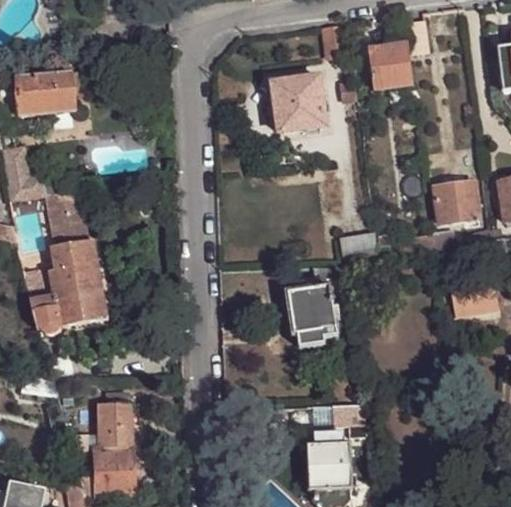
[(341,21),(322,23),(327,56),(345,53),(341,21)]
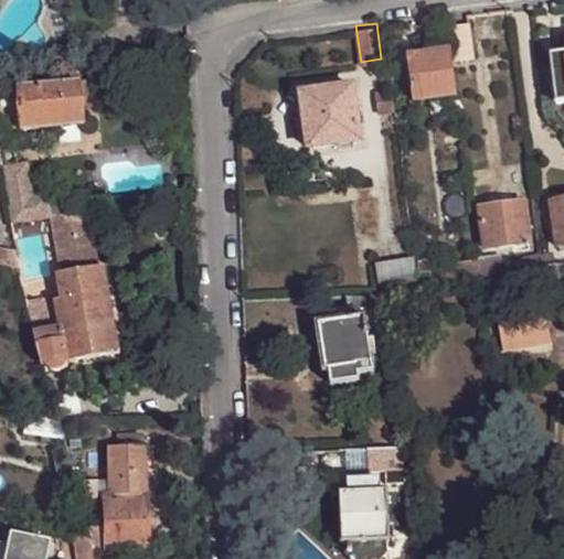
[(468,55),(463,23),(445,25),(449,58),(468,55)]
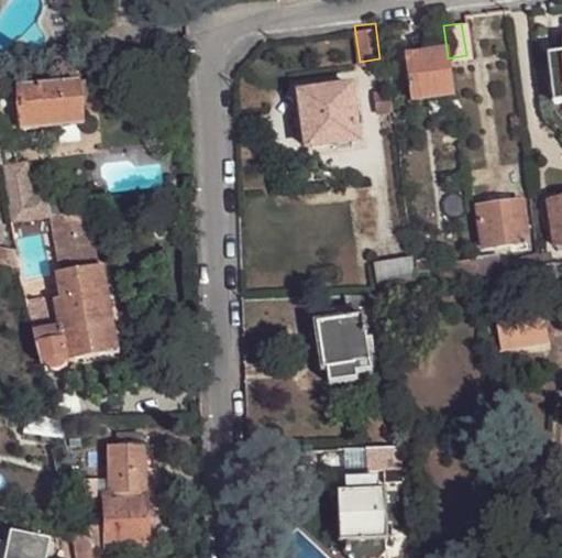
[(448,94),(441,48),(414,53),(399,54),(406,98),(419,97),(448,94)]
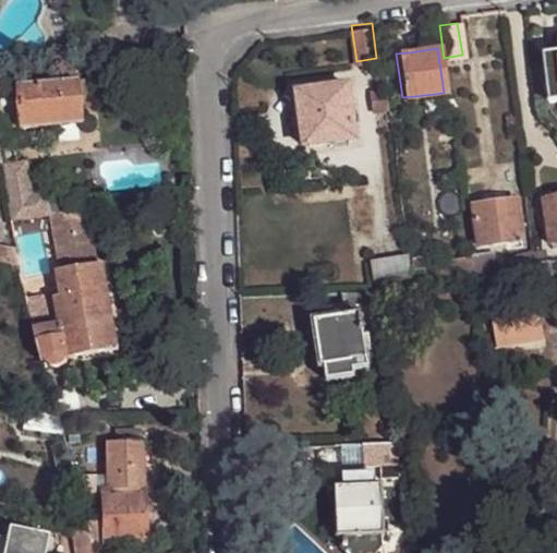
[(556,49),(537,52),(543,101),(556,98),(556,49)]
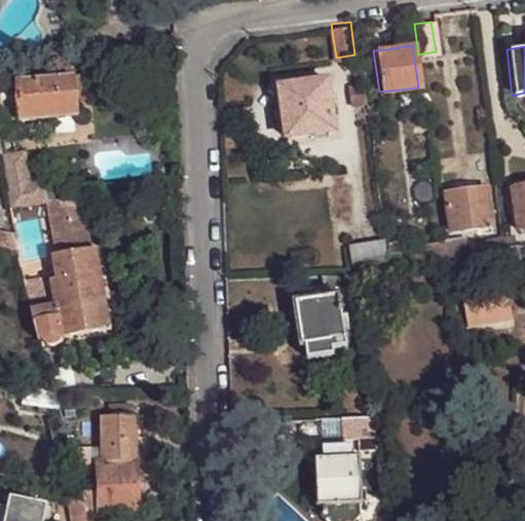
[(5,63),(0,63),(0,80),(19,79),(20,79),(19,62),(5,63)]
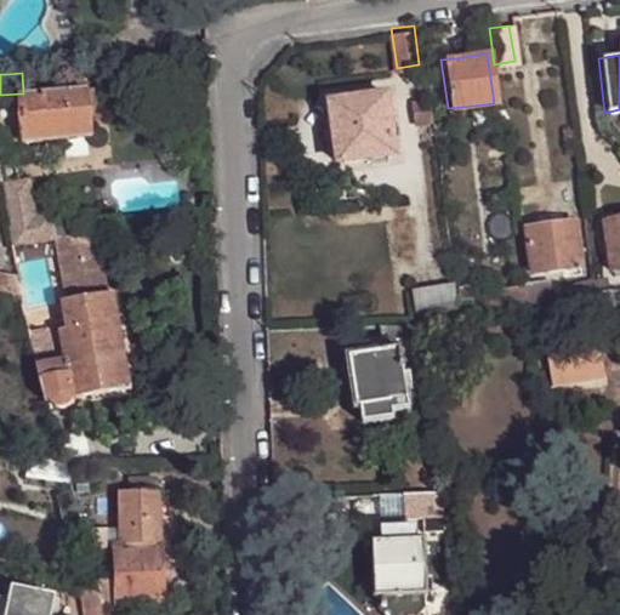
[(98,86),(23,94),(22,94),(24,141),(63,138),(62,131),(91,129),(90,109),(101,108),(98,86)]
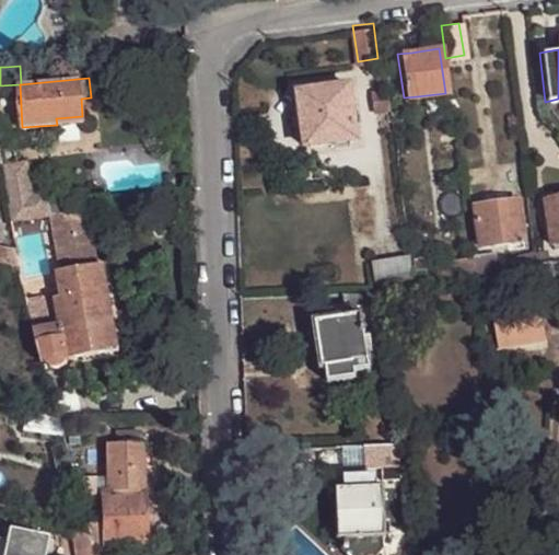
[(357,138),(350,82),(298,89),(305,145),(357,138)]
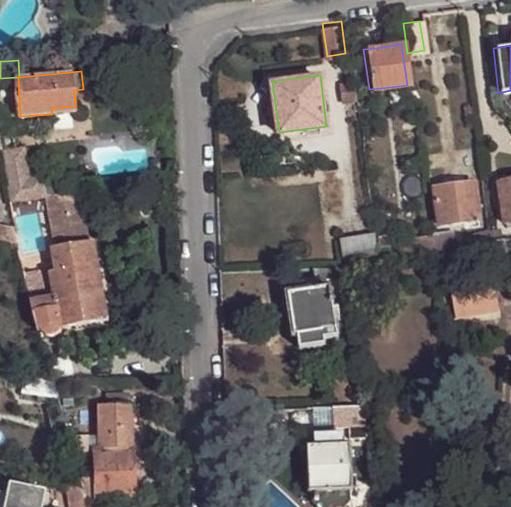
[(357,98),(355,80),(337,83),(339,101),(357,98)]
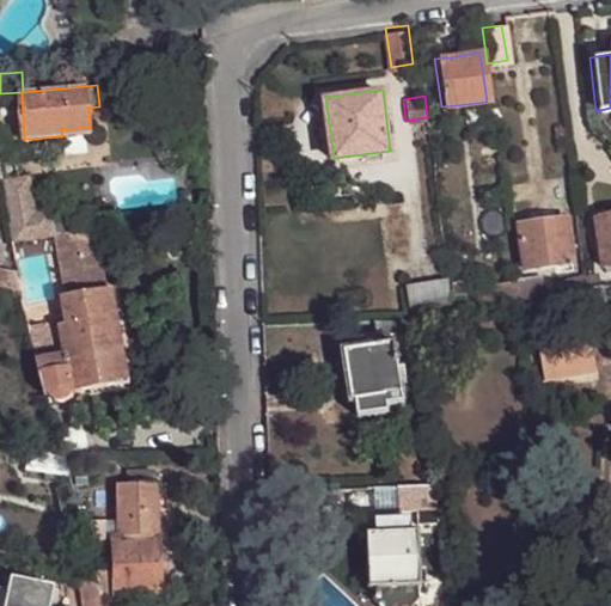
[(610,108),(596,111),(597,120),(610,135),(610,108)]
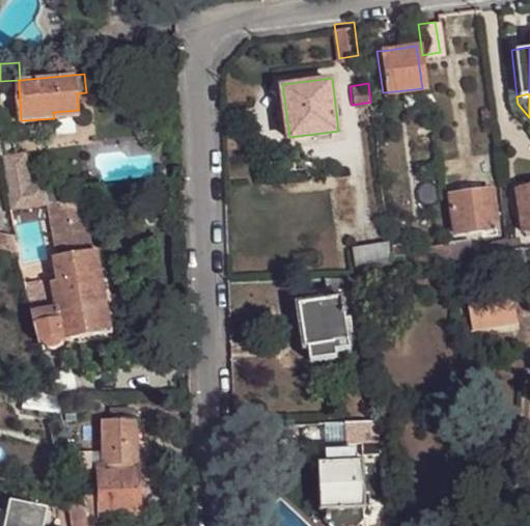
[(25,153),(0,156),(0,162),(7,210),(47,204),(43,181),(29,183),(25,153)]
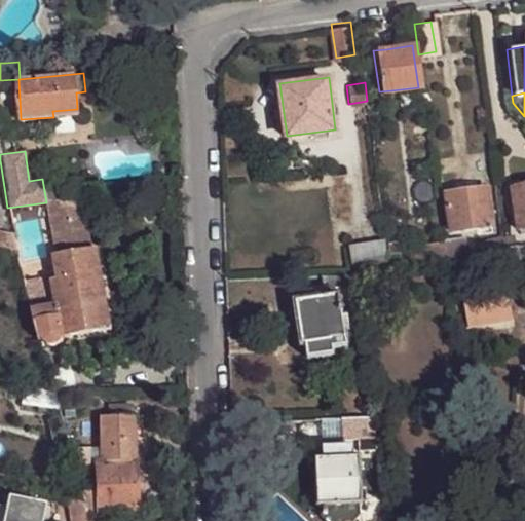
[(524,176),(507,179),(508,187),(524,184),(524,176)]
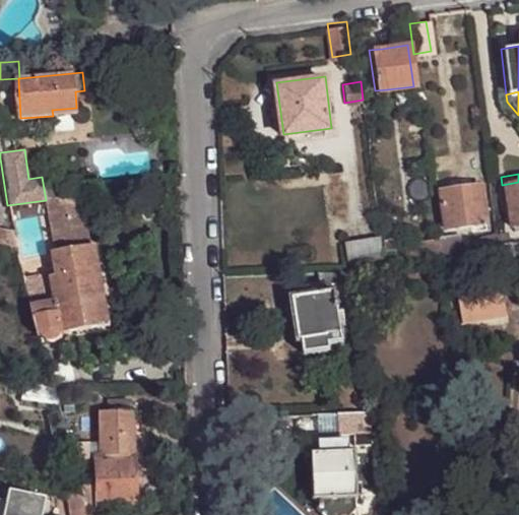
[(518,182),(502,185),(508,226),(518,223),(518,182)]
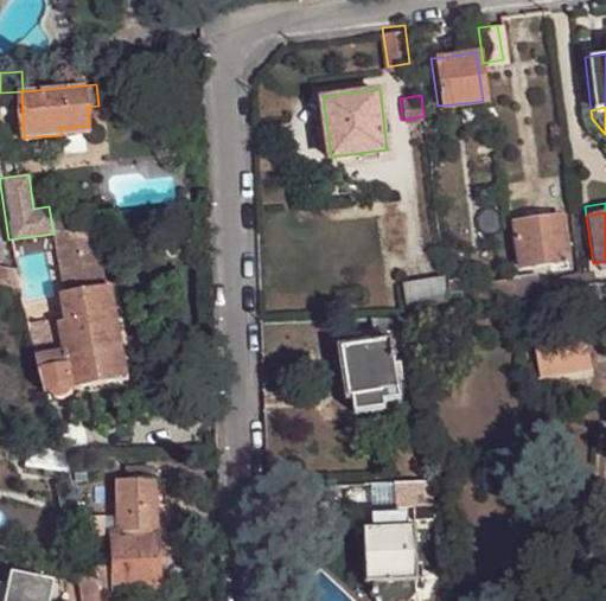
[(563,259),(557,215),(511,221),(517,264),(563,259)]
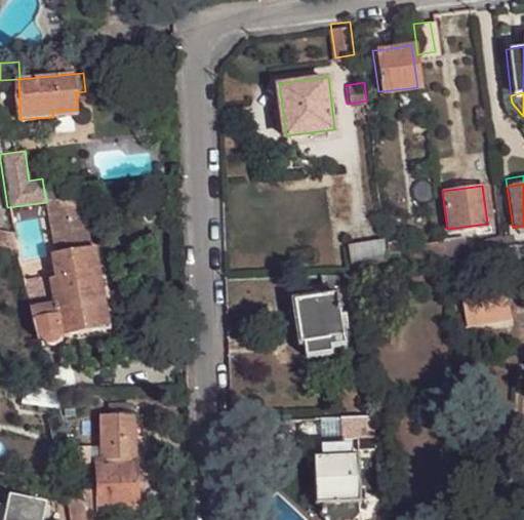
[(54,254),(52,255),(56,278),(51,280),(53,296),(55,306),(61,333),(109,325),(94,246),(90,247),(82,196),(46,202),(54,254)]
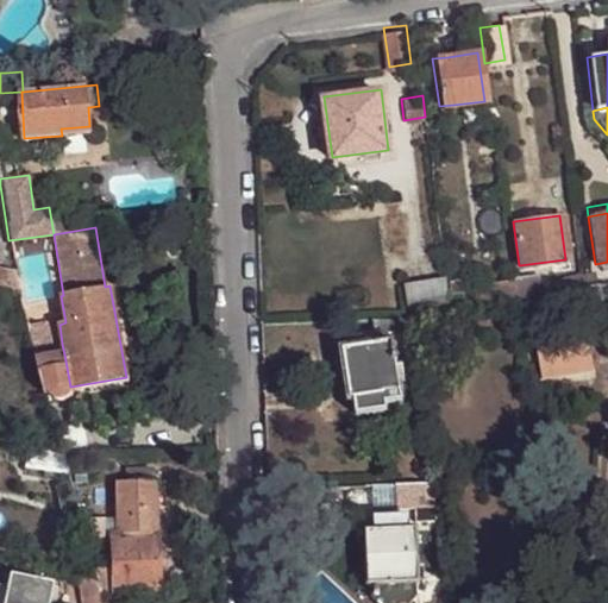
[(13,271),(0,268),(0,284),(11,288),(18,289),(16,278),(13,271)]
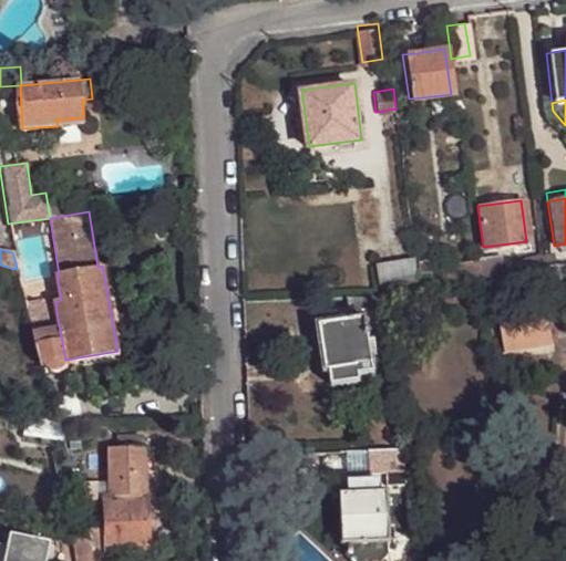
[(548,253),(536,255),(536,256),(537,266),(551,263),(548,253)]
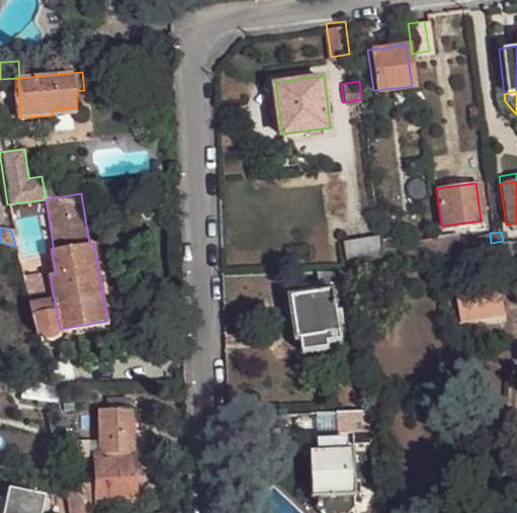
[(435,252),(455,249),(453,233),(433,236),(435,252)]
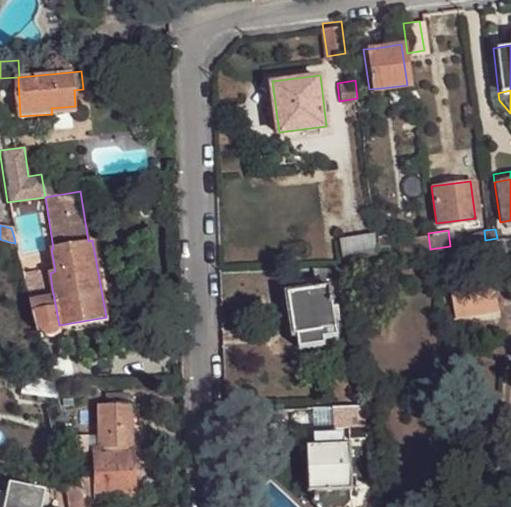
[(378,256),(374,231),(343,233),(347,258),(378,256)]
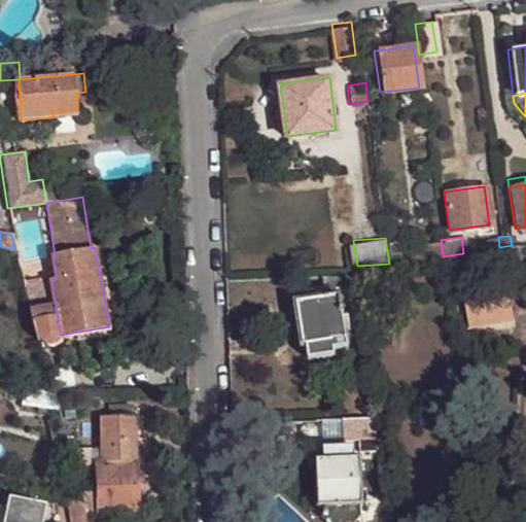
[(499,247),(498,238),(485,241),(486,249),(499,247)]
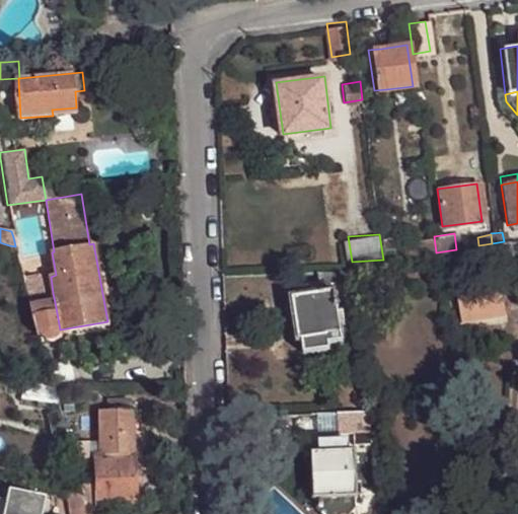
[(416,257),(436,252),(434,236),(414,239),(414,240),(416,257)]
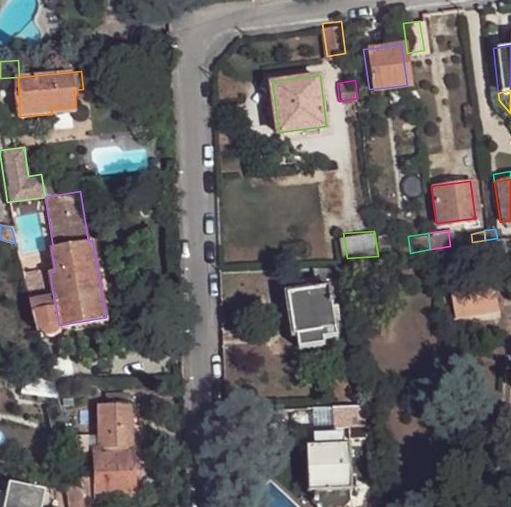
[(461,244),(472,242),(471,234),(459,236),(461,244)]
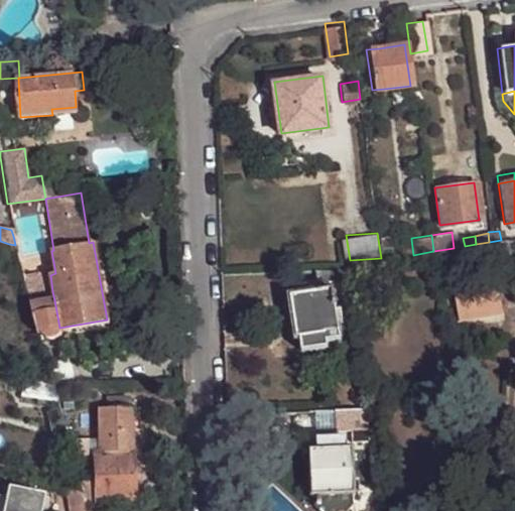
[(392,238),(380,239),(383,260),(395,258),(393,244),(392,238)]
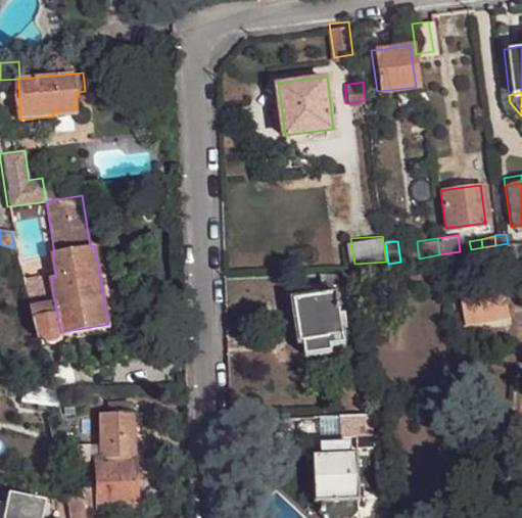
[(398,247),(400,262),(414,259),(412,244),(398,247)]
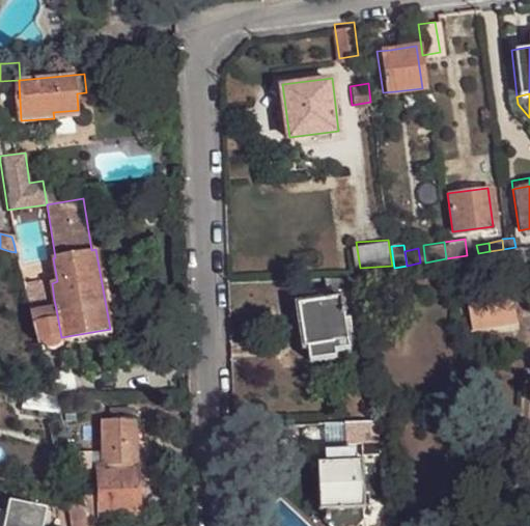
[(338,271),(325,271),(326,285),(324,285),(326,295),(342,292),(340,277),(338,271)]
